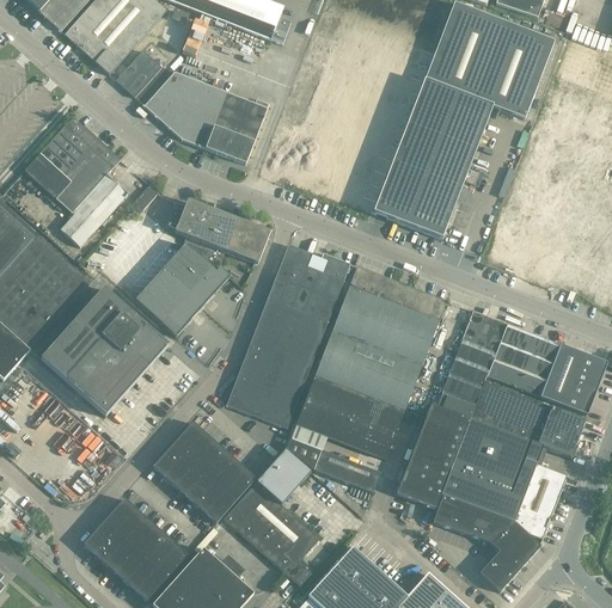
[(26,0),(60,29),(85,0),(26,0)]
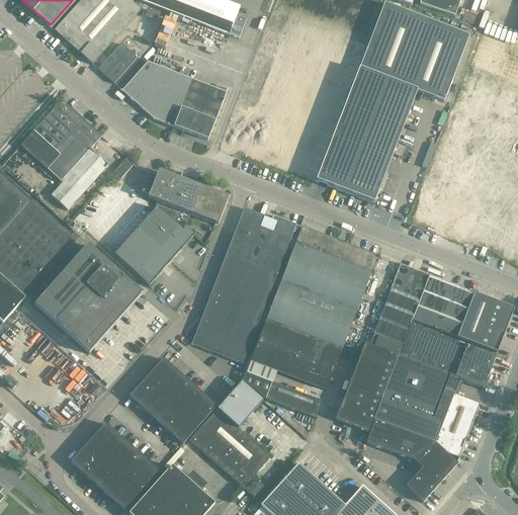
[(78,0),(54,27),(82,53),(92,62),(141,8),(132,0),(78,0)]
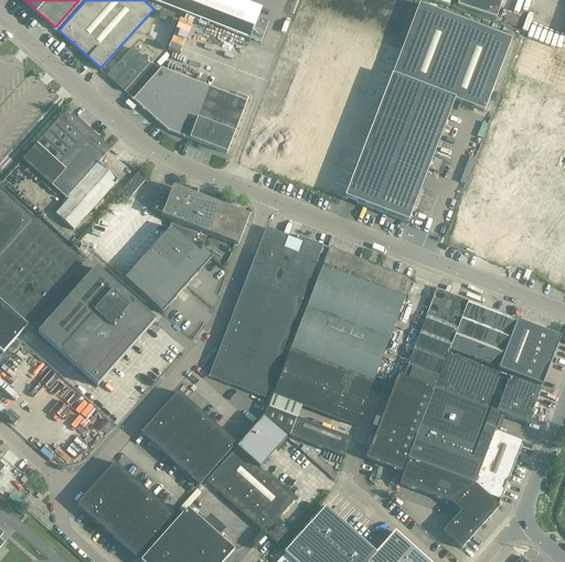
[(262,4),(251,0),(158,0),(251,35),(249,36),(260,40),(268,20),(257,16),(262,4)]
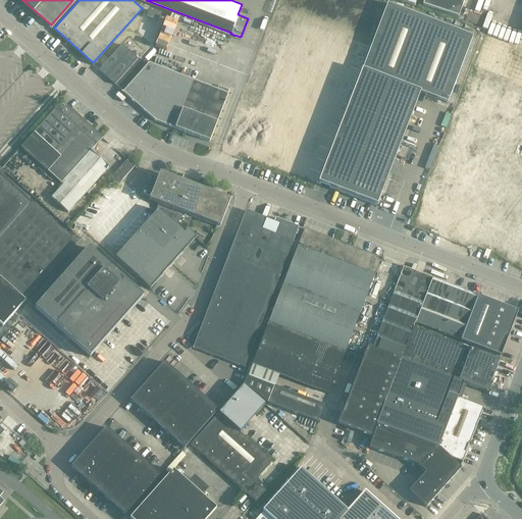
[(423,0),(422,2),(458,14),(463,0),(423,0)]
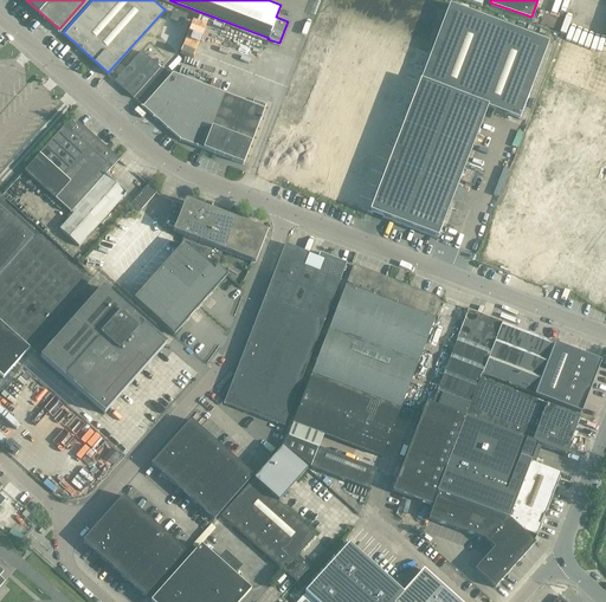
[(431,52),(368,211),(437,237),(490,99),(521,112),(549,40),(450,1),(431,52)]
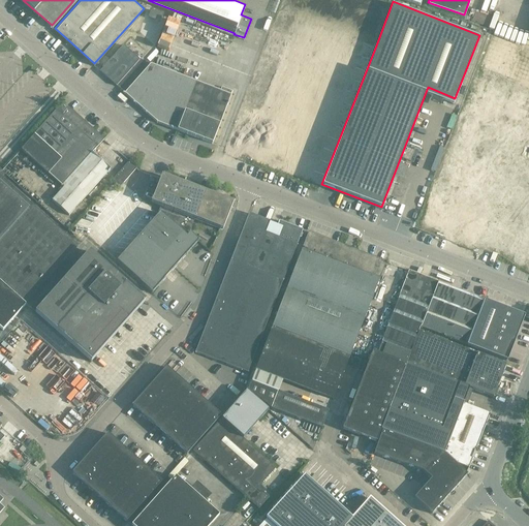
[(159,19),(162,11),(151,7),(149,14),(159,19)]
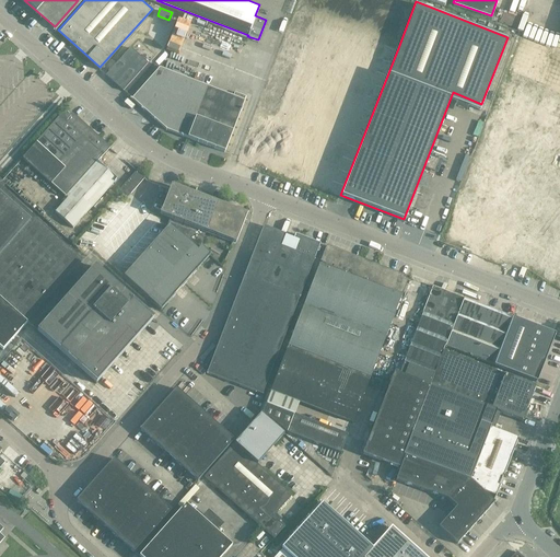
[(374,14),(368,32),(394,42),(400,24),(374,14)]
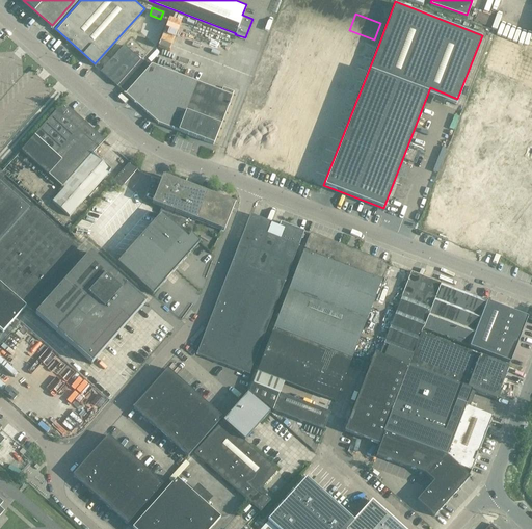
[(167,16),(160,45),(171,48),(179,19),(167,16)]
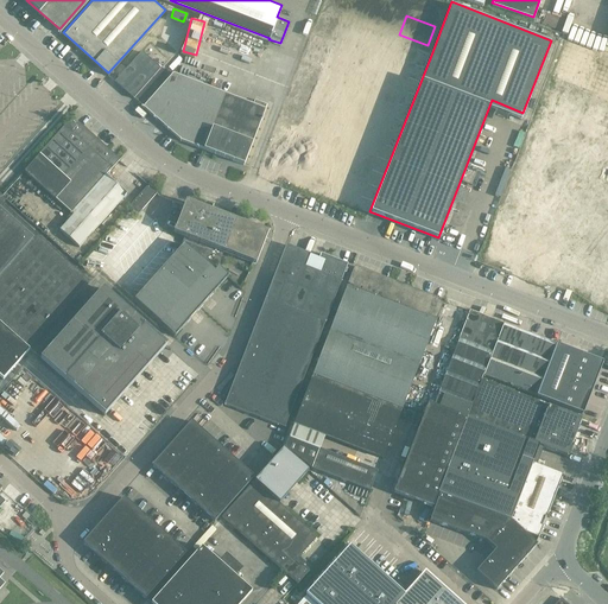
[(398,37),(391,57),(419,68),(428,48),(398,37)]
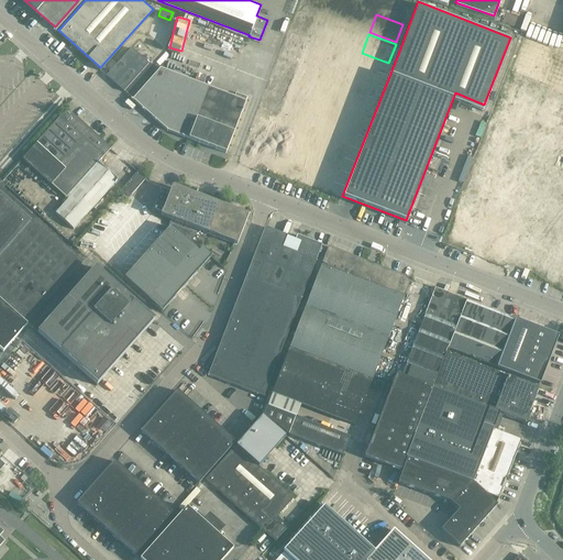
[(121,56),(107,74),(123,89),(139,72),(148,62),(131,46),(122,56),(121,56)]
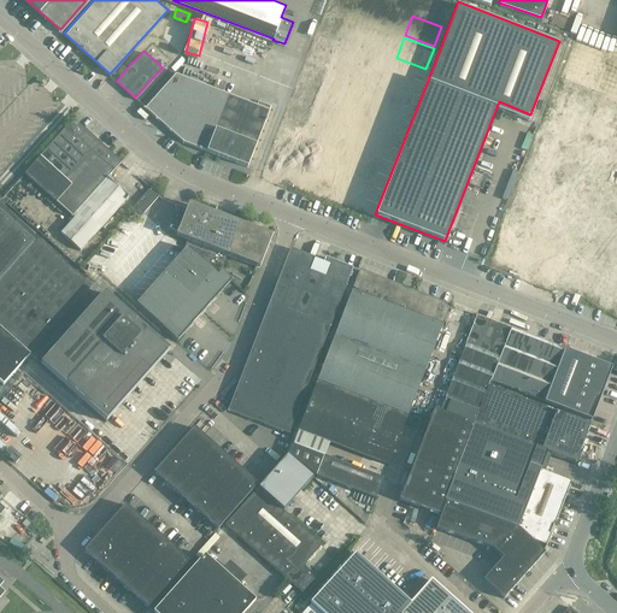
[(395,60),(388,81),(417,92),(424,71),(395,60)]
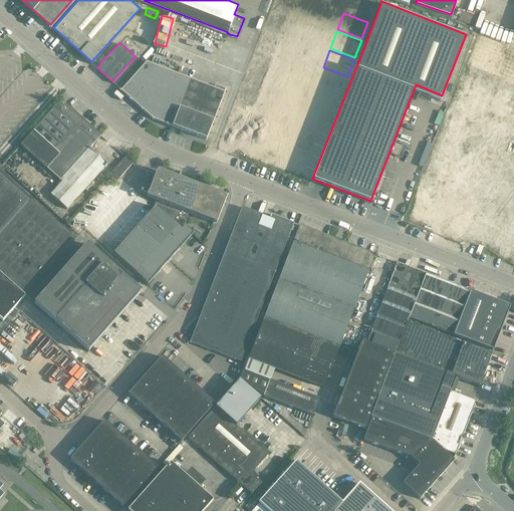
[(153,116),(190,131),(205,137),(223,90),(146,60),(120,88),(153,116)]
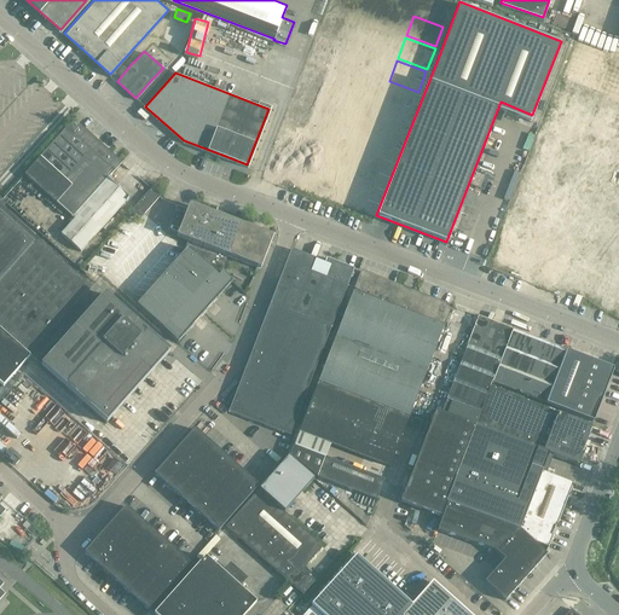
[(387,82),(380,103),(409,114),(417,93),(387,82)]
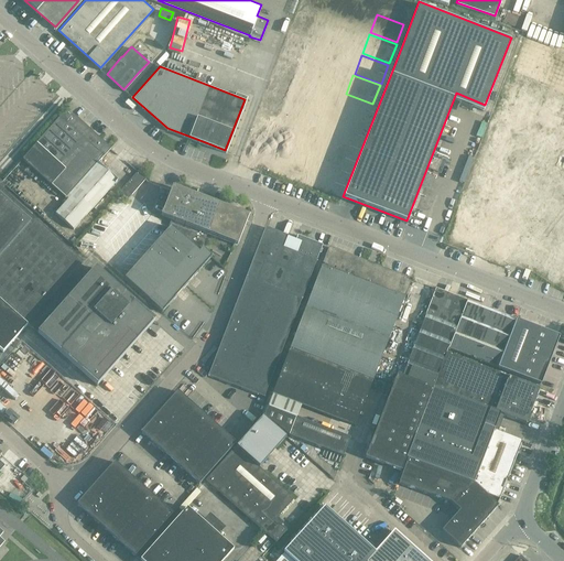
[(345,96),(338,115),(366,125),(372,106),(345,96)]
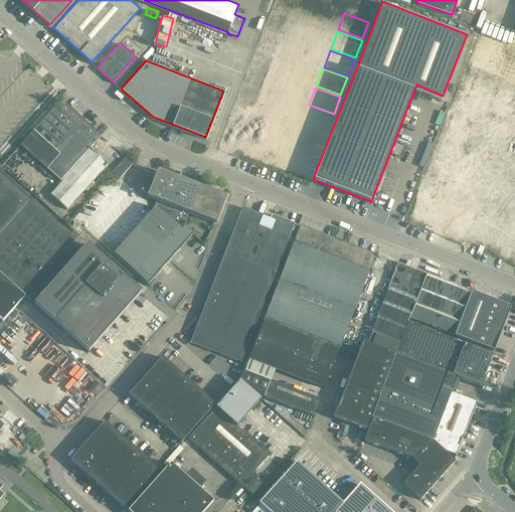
[(59,100),(54,105),(59,110),(64,104),(59,100)]
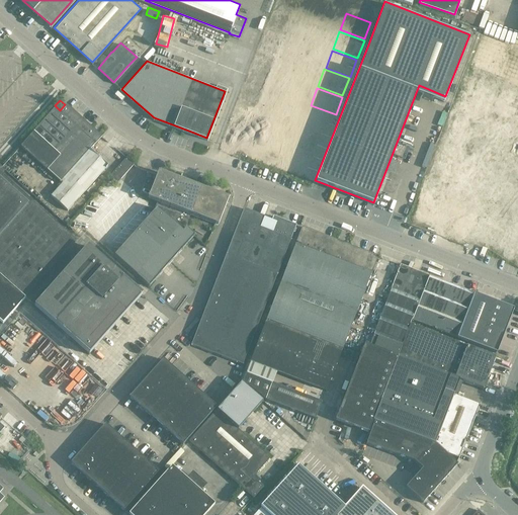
[(239,101),(233,118),(257,129),(263,111),(239,101)]
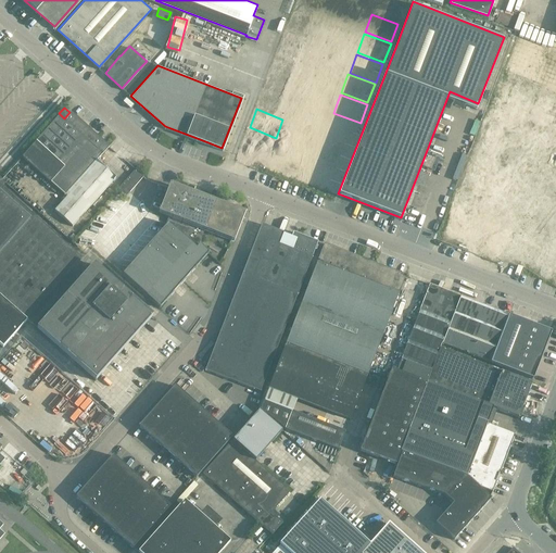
[(116,175),(103,164),(97,158),(101,152),(109,145),(109,143),(103,139),(100,136),(72,111),(72,110),(70,112),(64,118),(59,113),(27,148),(28,148),(22,154),(50,180),(65,192),(66,193),(63,199),(54,208),(73,224),(116,175)]
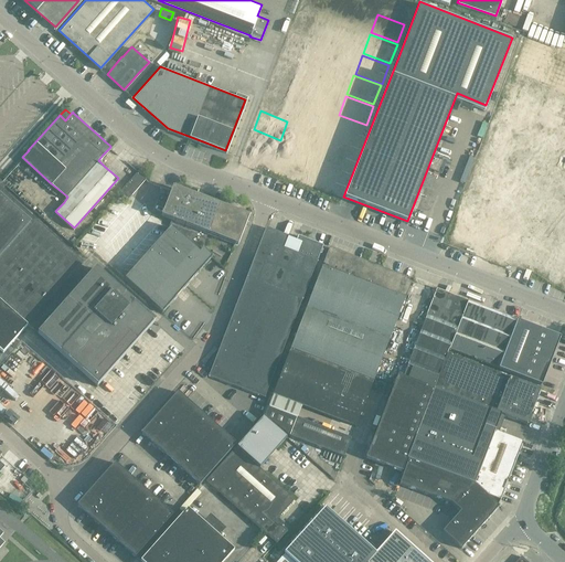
[(546,228),(564,179),(564,134),(508,112),(487,165),(505,172),(492,207),(521,218),(546,228)]
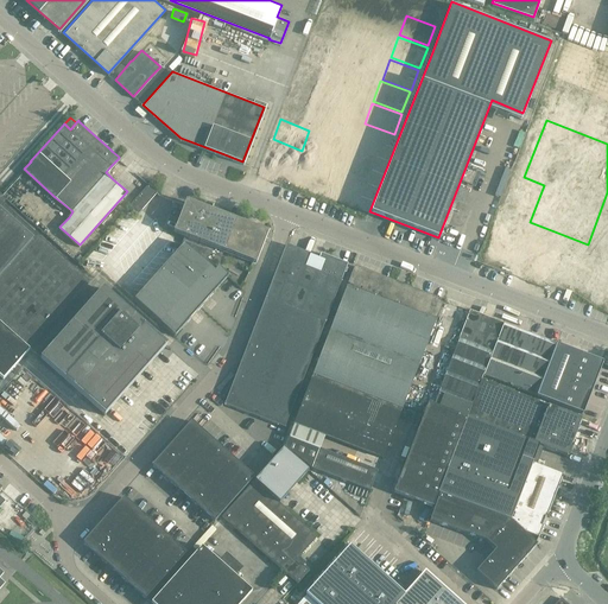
[(365,126),(358,146),(386,157),(393,137),(365,126)]
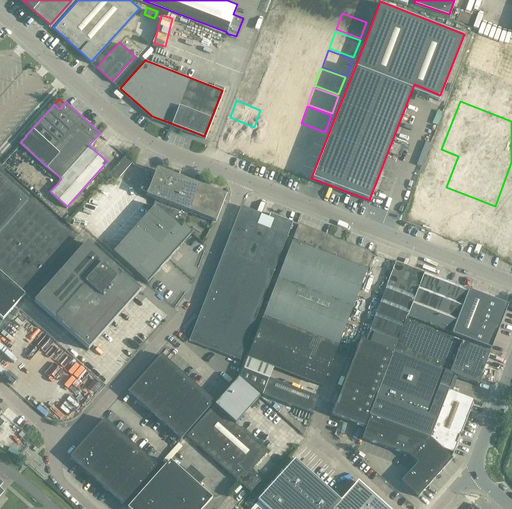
[(229,120),(222,137),(247,146),(253,129),(229,120)]
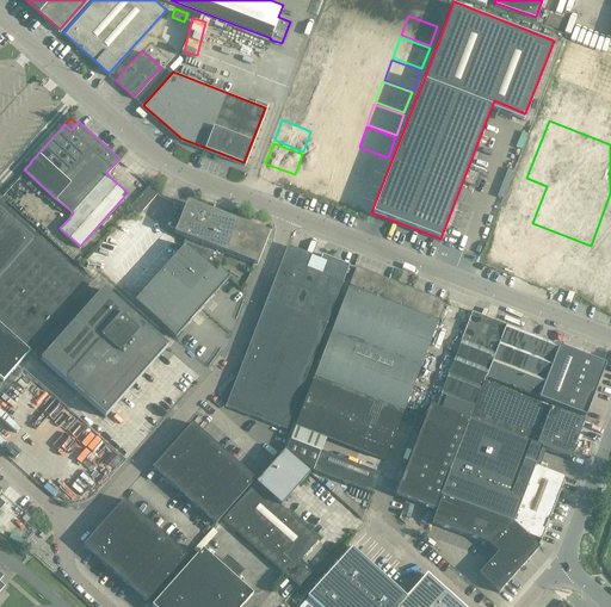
[(358,148),(351,168),(380,179),(388,159),(358,148)]
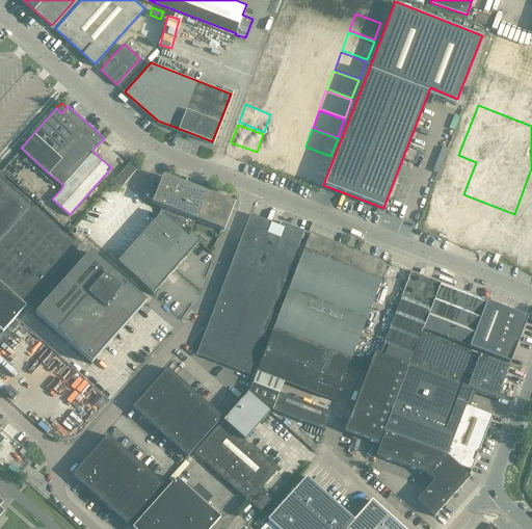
[(304,149),(298,166),(323,176),(329,158),(304,149)]
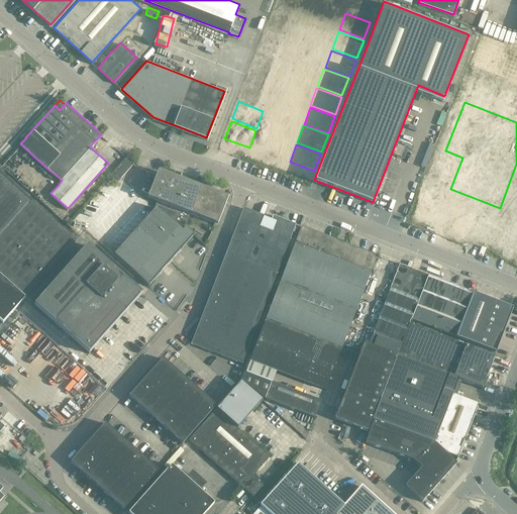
[(135,166),(135,165),(136,162),(134,161),(132,161),(131,160),(129,159),(125,156),(109,174),(117,181),(131,164),(135,166)]
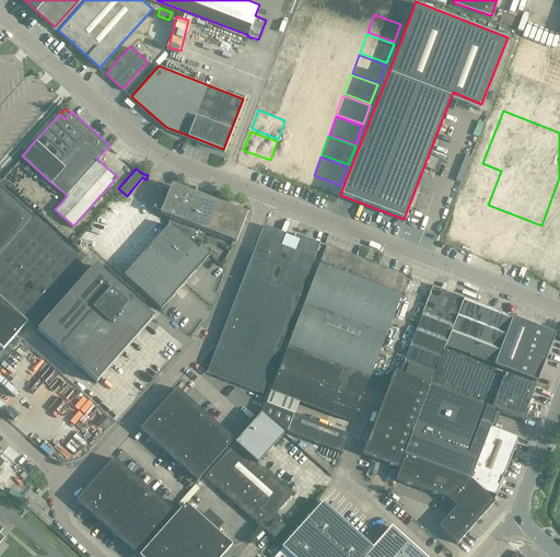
[(206,230),(235,241),(247,212),(217,201),(171,183),(170,187),(160,212),(170,217),(167,222),(170,223),(124,275),(161,308),(210,254),(200,244),(206,230)]
